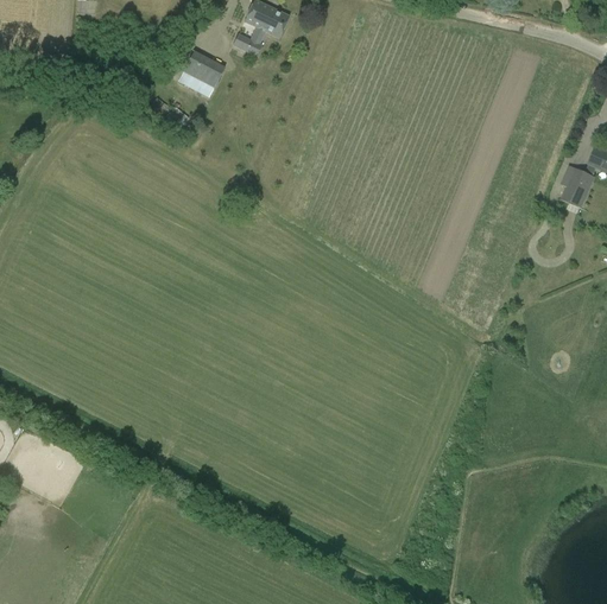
[(278,36),(288,14),(257,0),(254,0),(244,20),(255,26),(250,39),(238,33),(232,44),(255,55),(260,44),(258,43),(265,30),(278,36)]
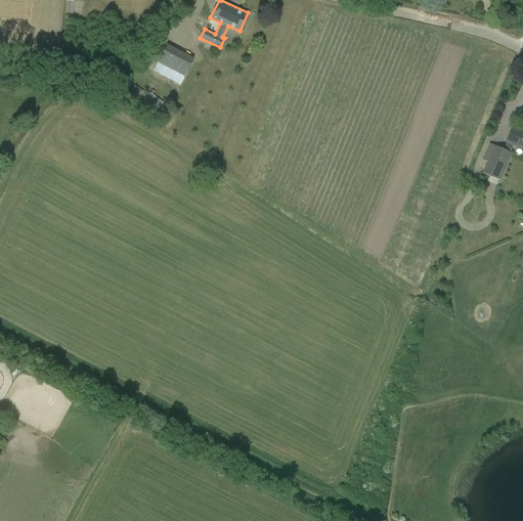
[(167,43),(158,60),(183,75),(192,56),(167,43)]
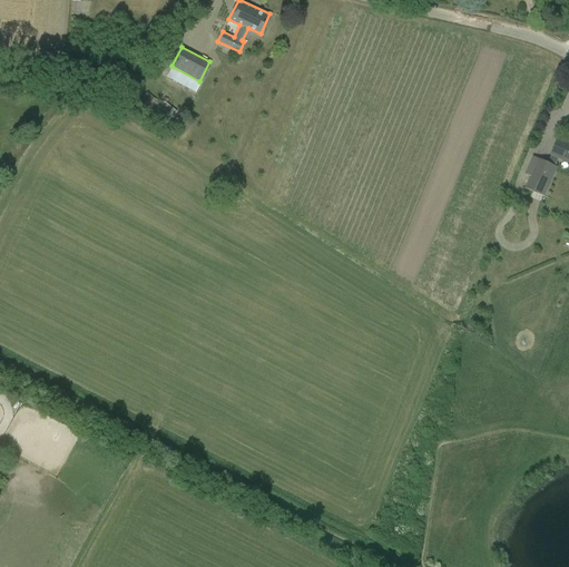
[(568,138),(568,143),(566,142),(567,139),(557,136),(549,153),(550,153),(558,156),(559,157),(560,156),(568,159),(568,138)]
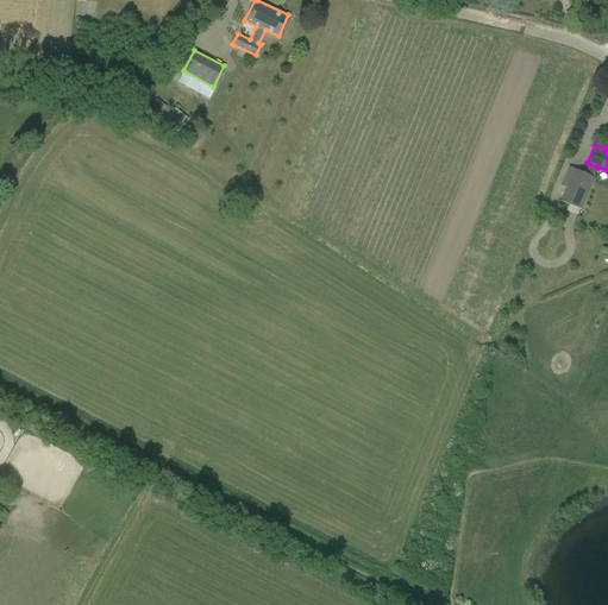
[(593,175),(596,166),(588,163),(584,171),(593,175)]
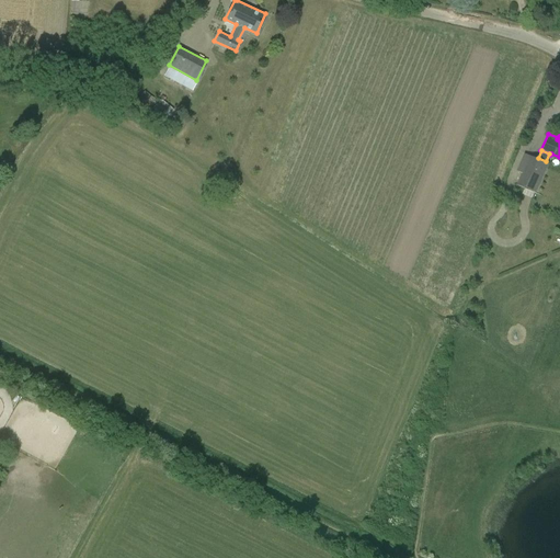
[(535,191),(547,161),(546,161),(538,158),(529,154),(516,182),(535,191)]
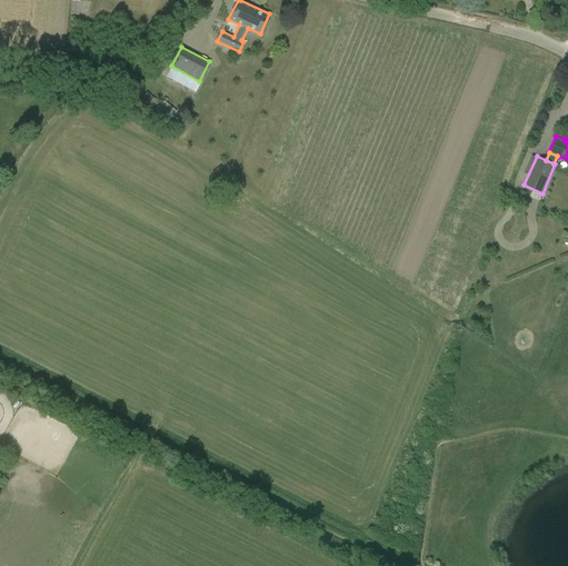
All buildings are outlined.
